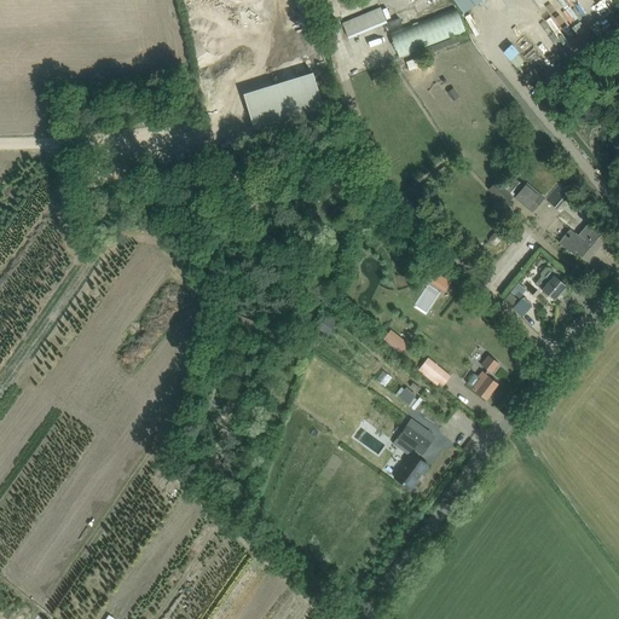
[(455,0),(464,12),(480,0),(455,0)]
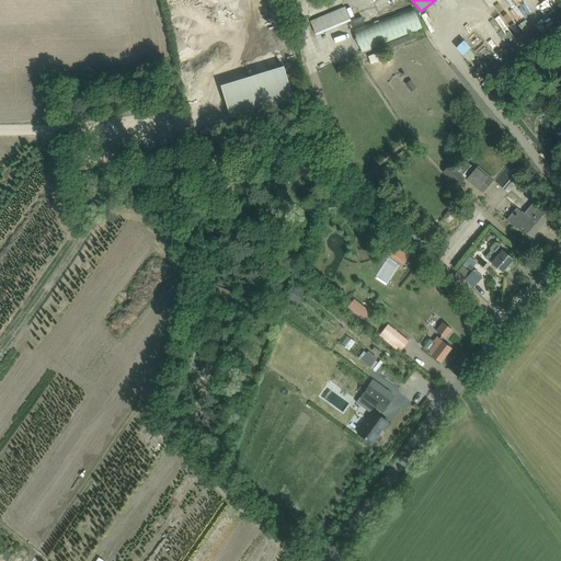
[(361,52),(422,27),(413,6),(352,30),(361,52)]
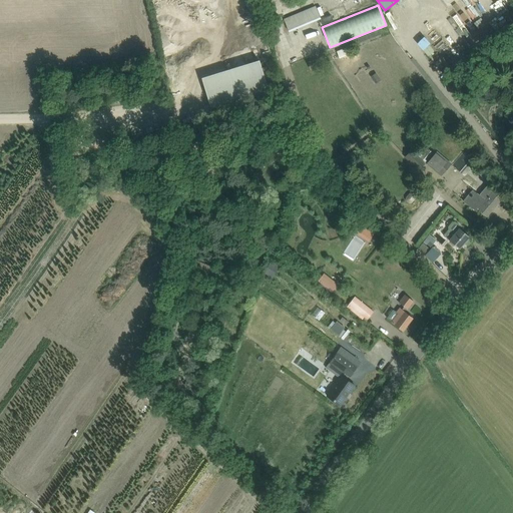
[(321,18),(320,19),(322,24),(333,20),(331,14),(321,18)]
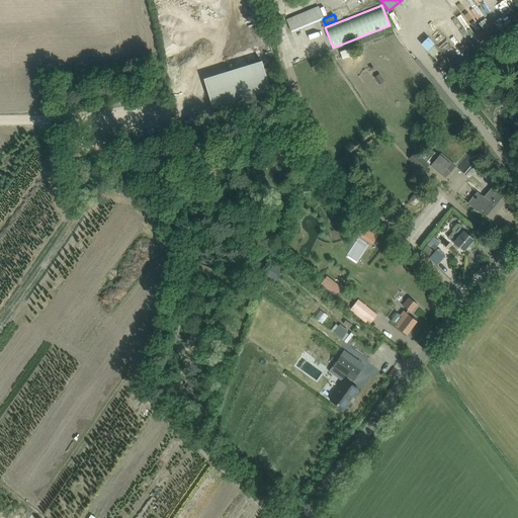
[(466,30),(475,40),(480,36),(471,26),(466,30)]
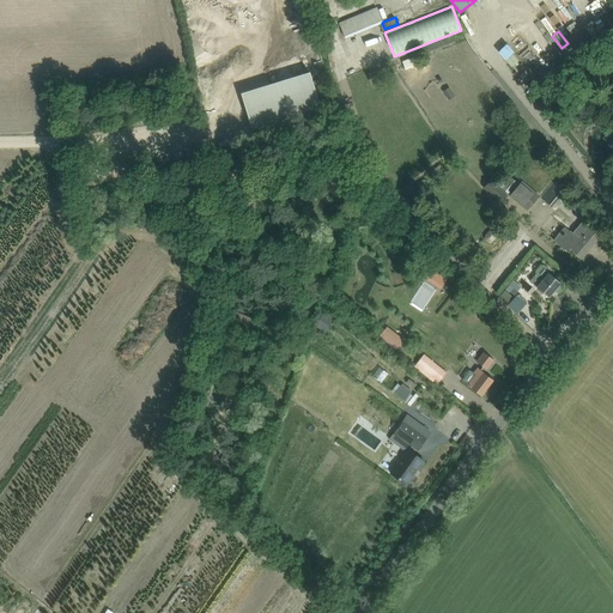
[(525,52),(517,59),(525,66),(532,60),(525,52)]
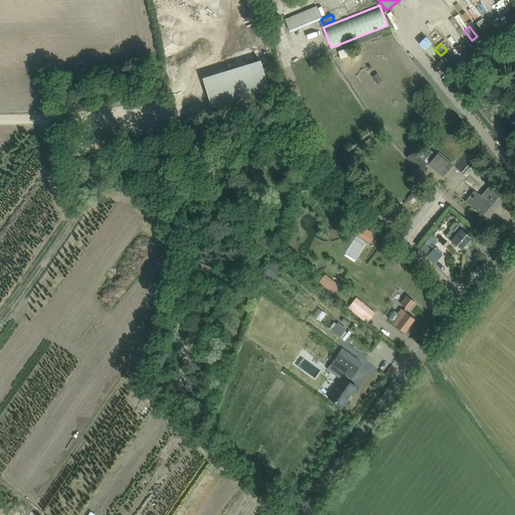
[(338,51),(338,52),(340,58),(357,51),(354,44),(338,51)]
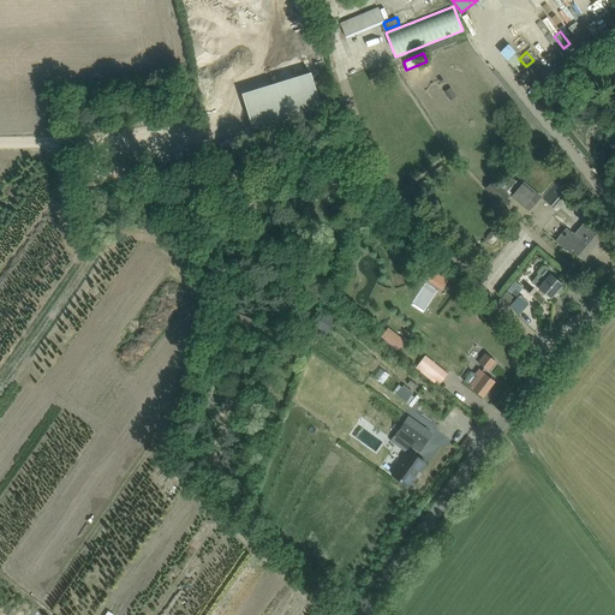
[(610,87),(614,76),(614,72),(603,69),(597,82),(610,87)]
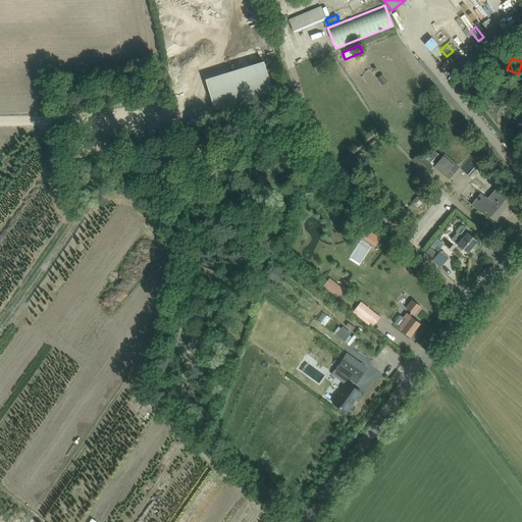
[(323,59),(313,63),(316,71),(326,67),(323,59)]
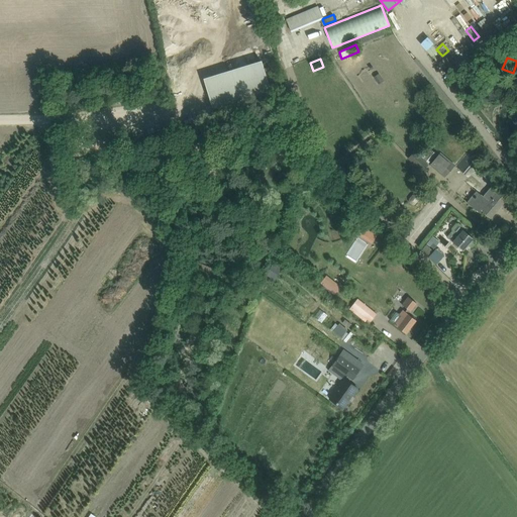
[(203,79),(213,111),(272,93),(262,61),(203,79)]
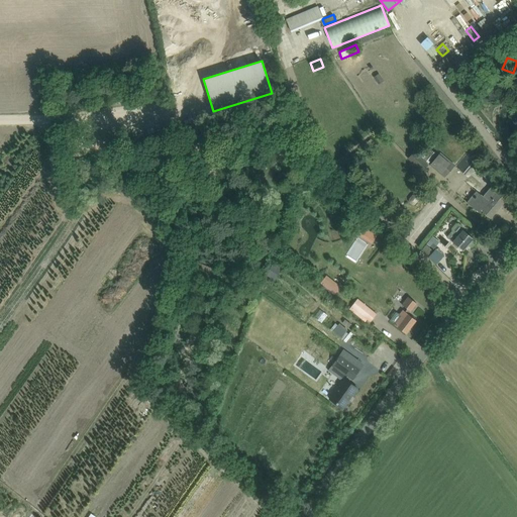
[(507,124),(501,128),(508,136),(514,131),(507,124)]
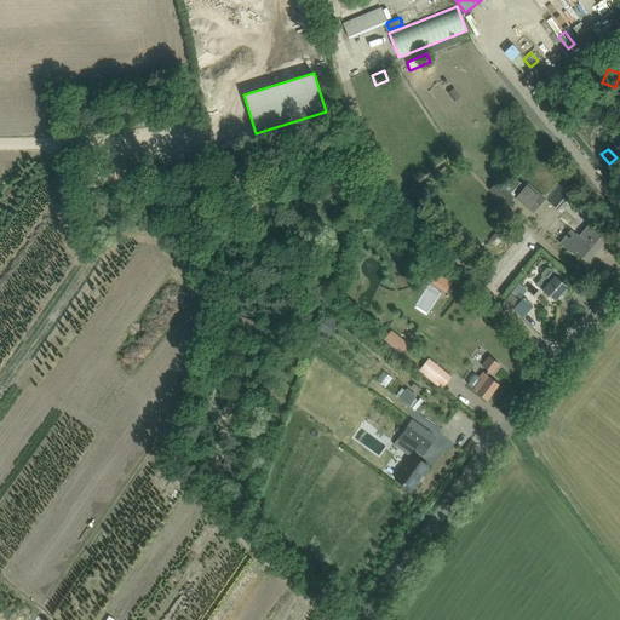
[(569,181),(551,201),(560,208),(577,188),(569,181)]
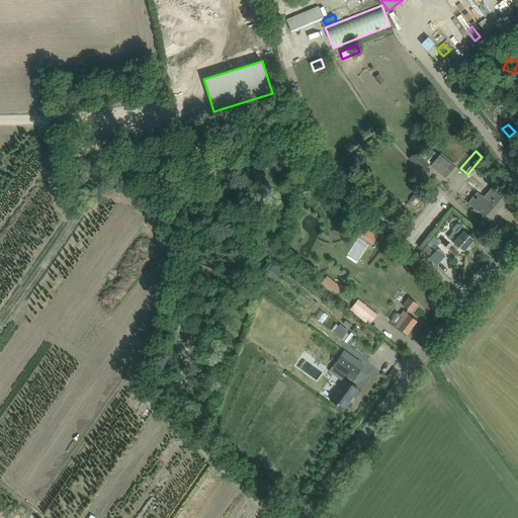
[(415,153),(409,160),(424,172),(429,165),(415,153)]
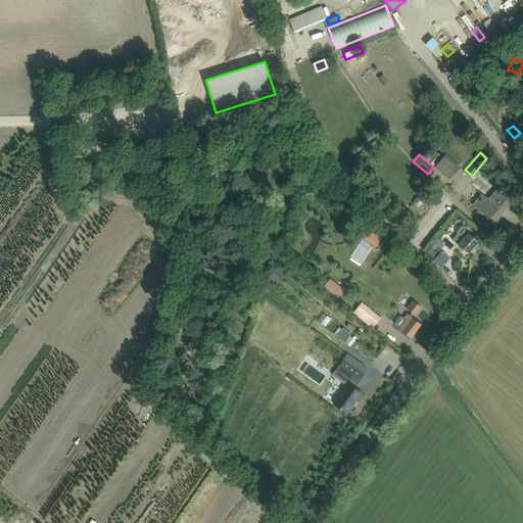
[(449,178),(460,167),(445,154),(444,156),(435,165),(449,178)]
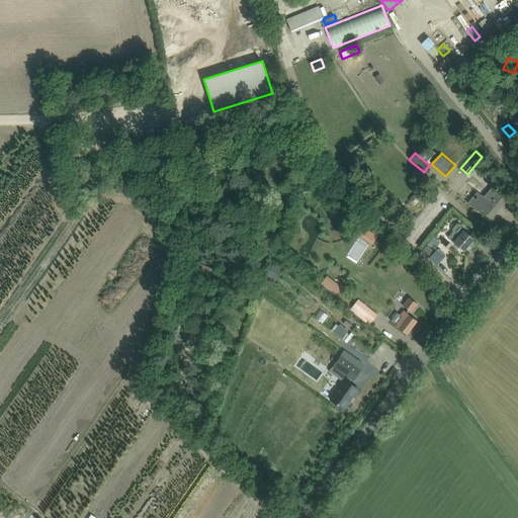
[(481,214),(483,211),(484,211),(492,219),(497,211),(496,210),(501,205),(501,206),(507,199),(499,192),(498,193),(493,188),(485,197),(478,191),(467,203),(481,214)]
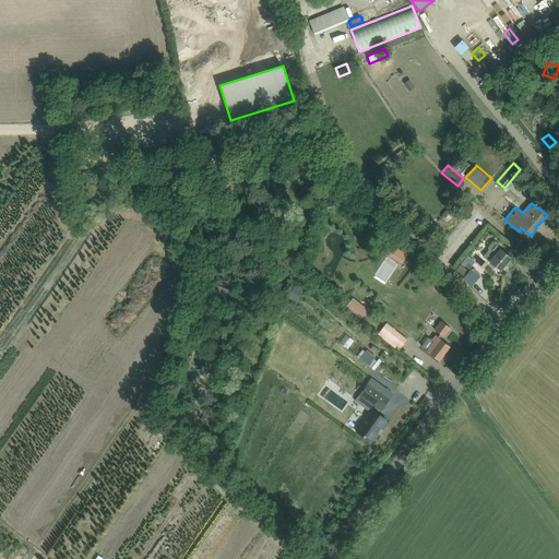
[(385,240),(380,249),(387,253),(392,245),(385,240)]
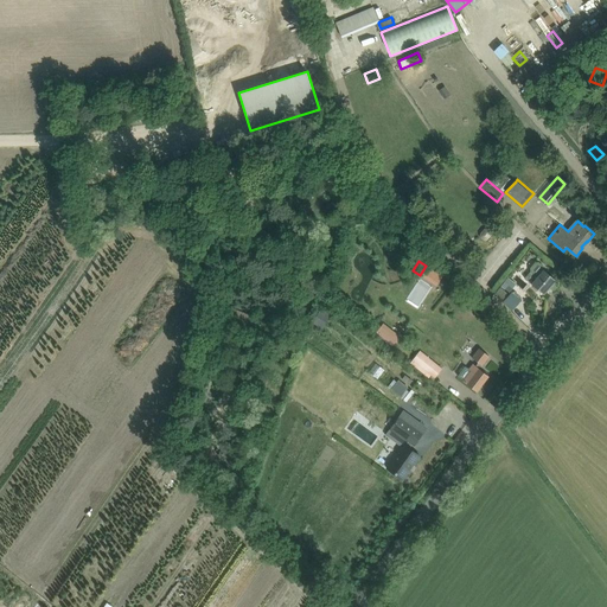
[(530,268),(530,272),(524,279),(543,294),(549,288),(551,291),(555,291),(558,286),(558,282),(549,275),(544,270),(543,267),(538,262),(535,263),(530,268)]
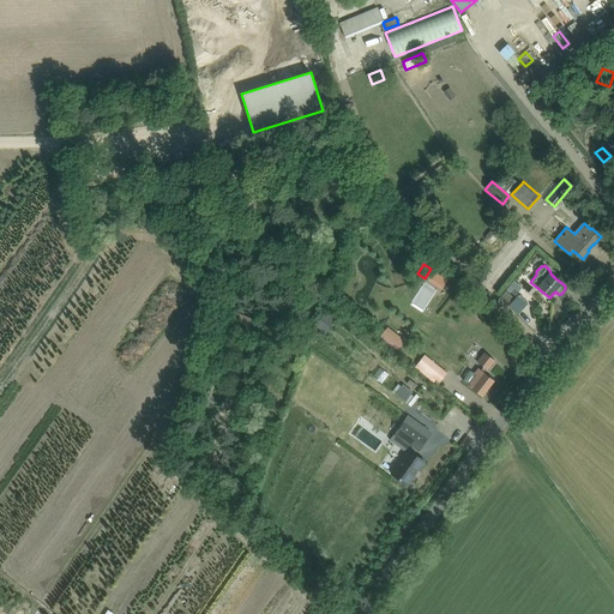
[(513,281),(507,289),(515,295),(521,287),(513,281)]
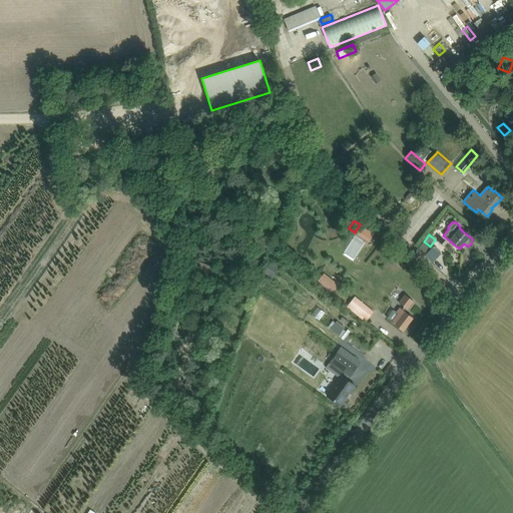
[(440,253),(433,247),(432,246),(424,254),(425,255),(433,263),(440,253)]
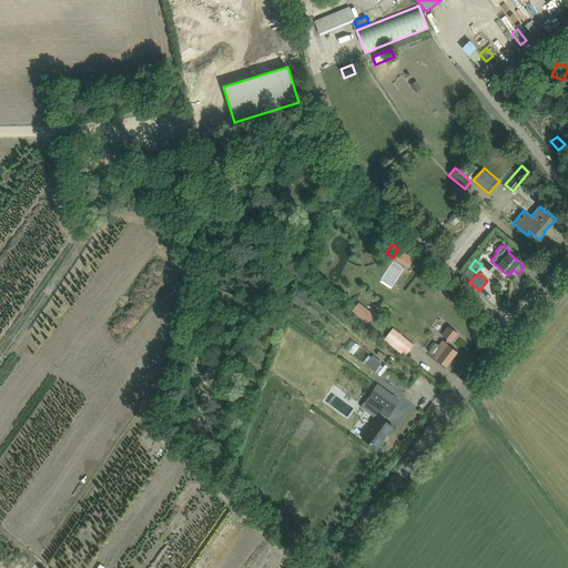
[(300,290),(293,301),(301,305),(307,295),(300,290)]
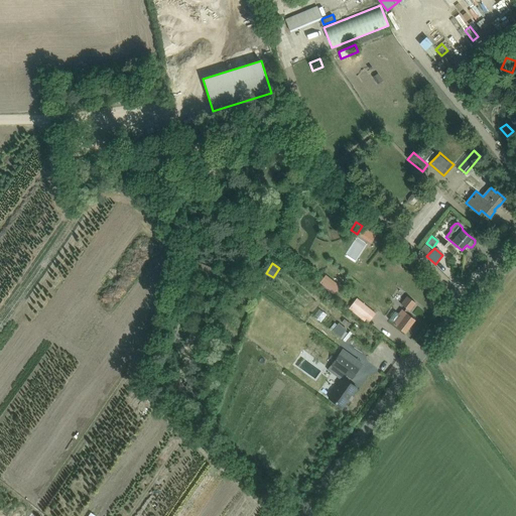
[(326,275),(319,282),(325,286),(331,279),(326,275)]
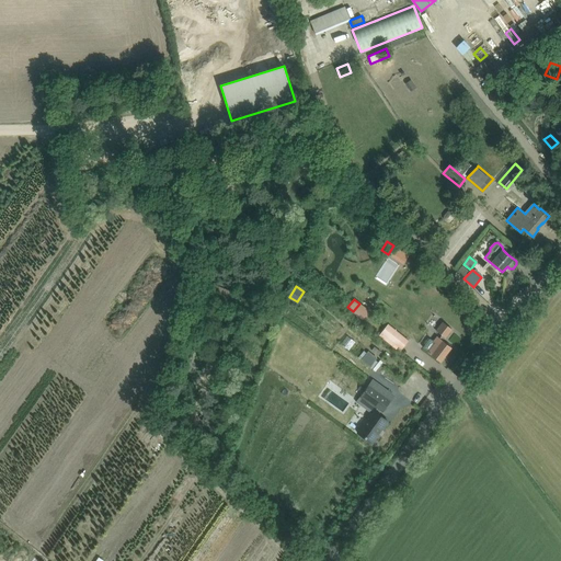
[(428,351),(427,352),(431,355),(441,362),(451,347),(443,341),(442,341),(442,340),(444,338),(445,338),(451,329),(443,322),(436,331),(442,335),(439,339),(437,336),(434,341),(430,338),(423,346),(428,351)]
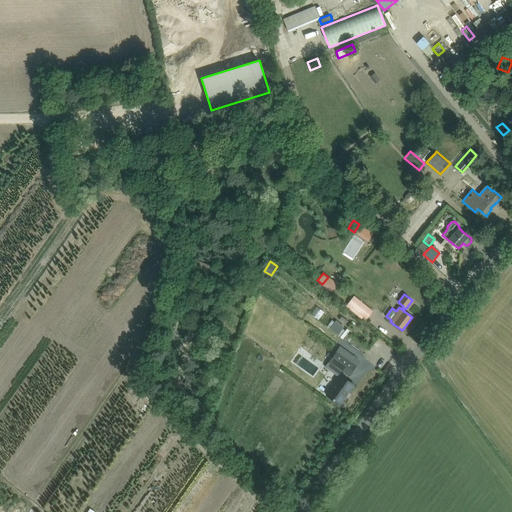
[(372,310),(354,295),(347,303),(366,318),(372,310)]
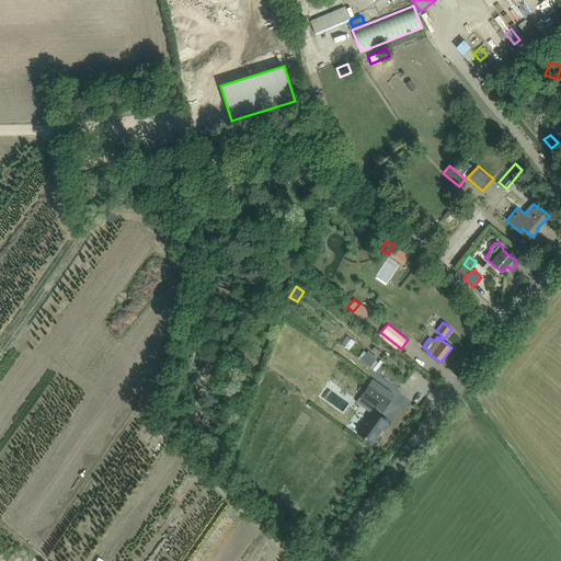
[(348,336),(344,346),(352,351),(357,341),(348,336)]
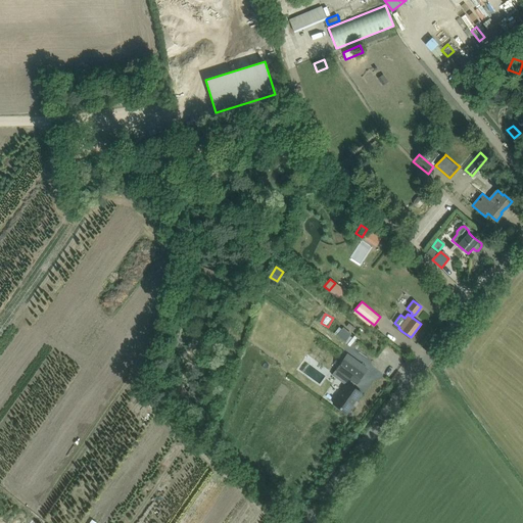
[(337,334),(347,345),(355,338),(344,327),(337,334)]
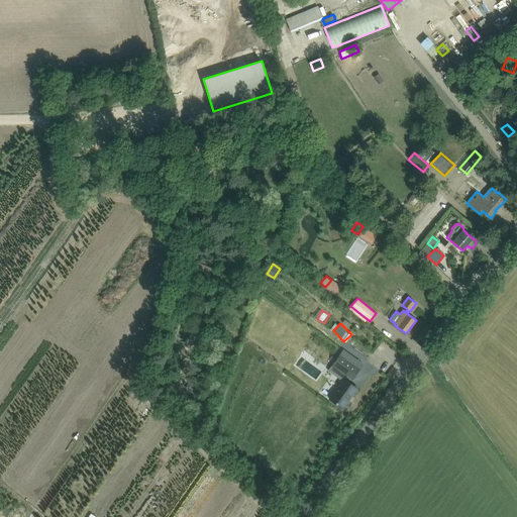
[(357,388),(348,382),(350,379),(352,380),(359,370),(339,355),(332,365),(347,376),(345,380),(344,379),(329,399),(342,408),(357,388)]
